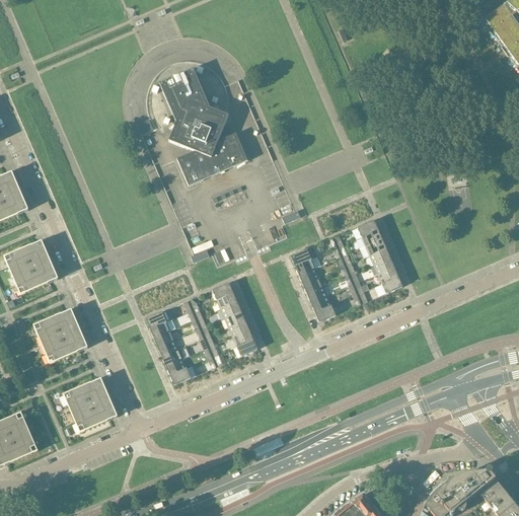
[(518,24),(512,14),(517,11),(518,12),(518,0),(507,0),(506,1),(485,17),(505,46),(509,52),(518,65),(518,24)]
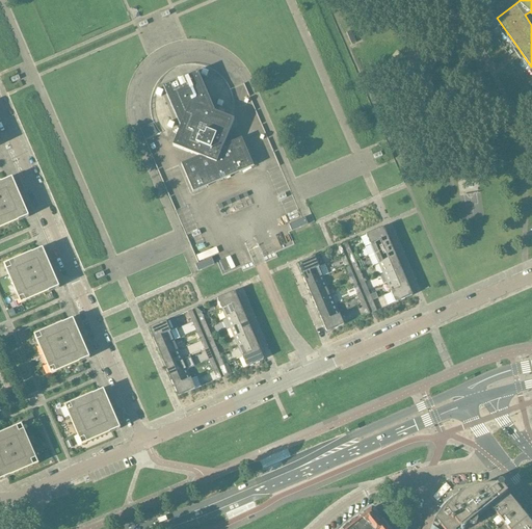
[(346,30),(351,42),(355,40),(351,28),(346,30)]
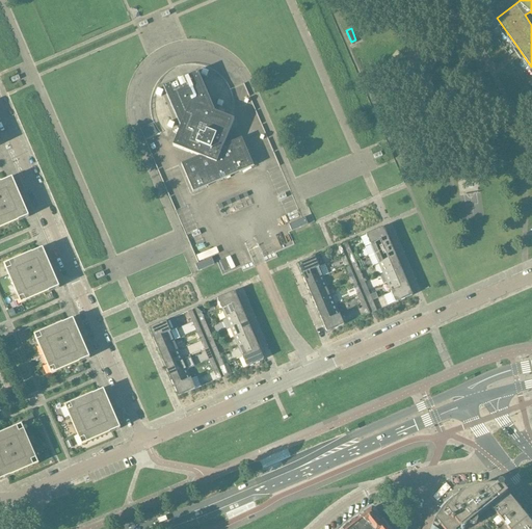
[(163,84),(180,124),(181,124),(179,128),(173,143),(198,154),(181,161),(193,189),(254,163),(241,135),(223,143),(234,116),(219,111),(214,109),(197,70),(163,84)]
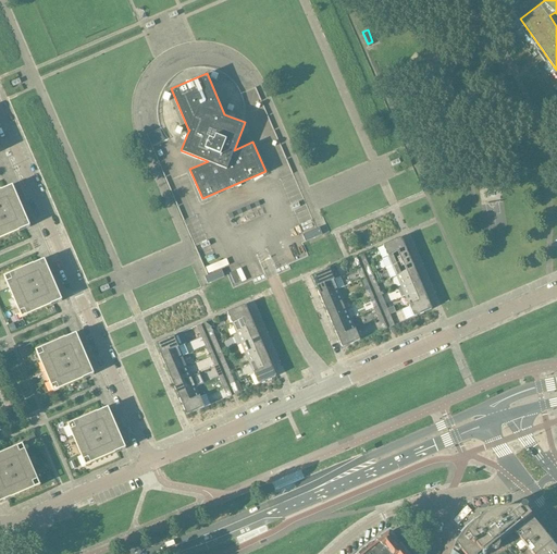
[(160,127),(148,132),(152,143),(164,137),(160,127)]
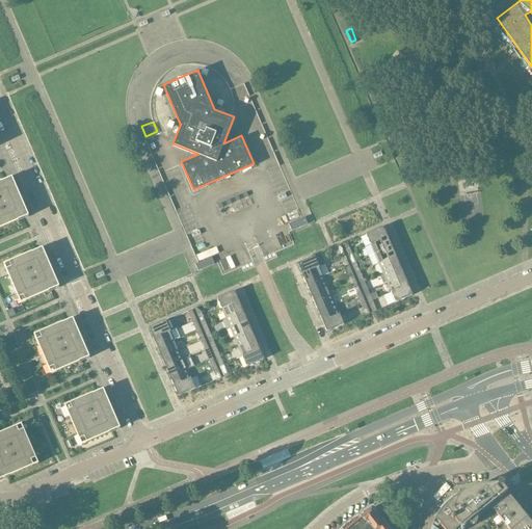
[(12,175),(4,179),(0,180),(0,226),(29,214),(12,175)]
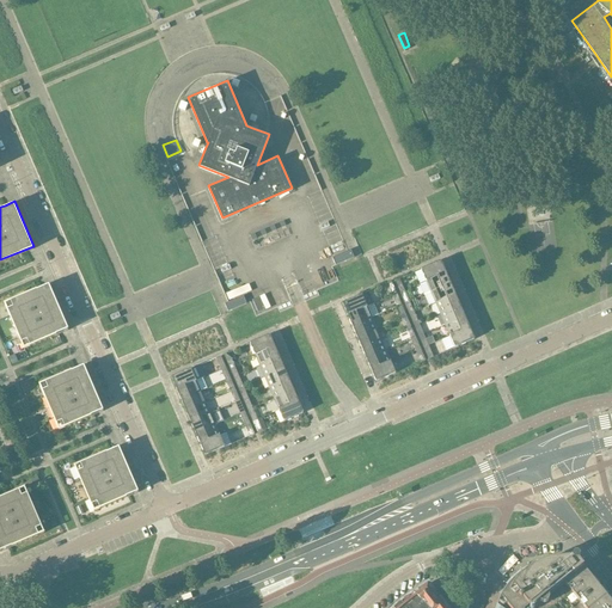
[(348,247),(332,255),(335,263),(354,255),(350,246),(348,247)]
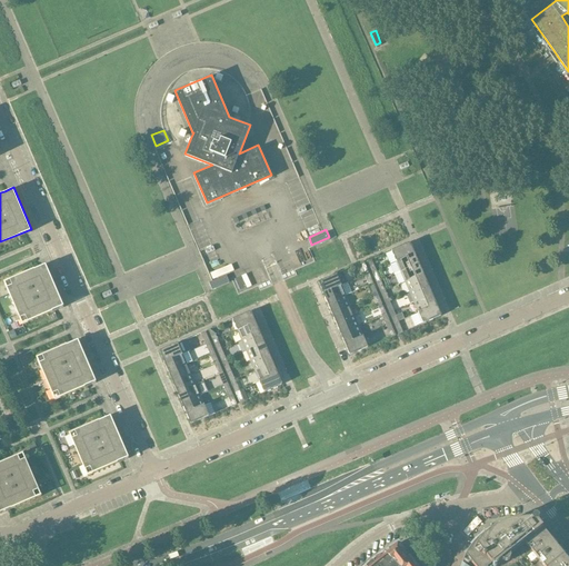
[(409,240),(391,248),(396,259),(415,251),(409,240)]
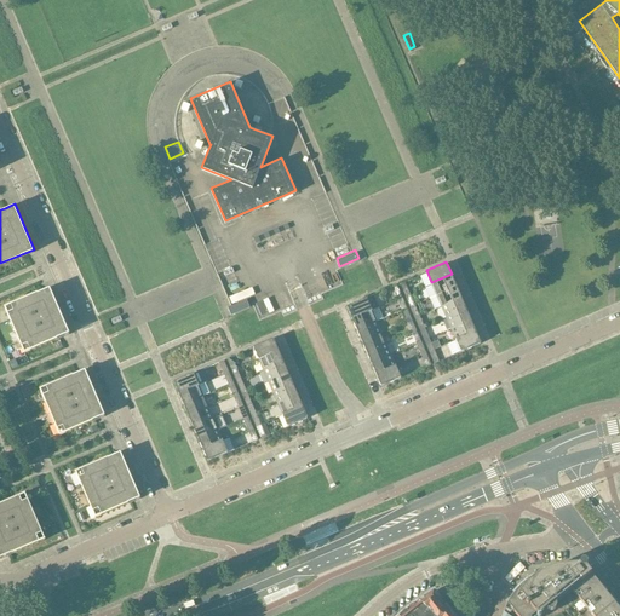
[(452,274),(431,282),(436,293),(457,285),(452,274)]
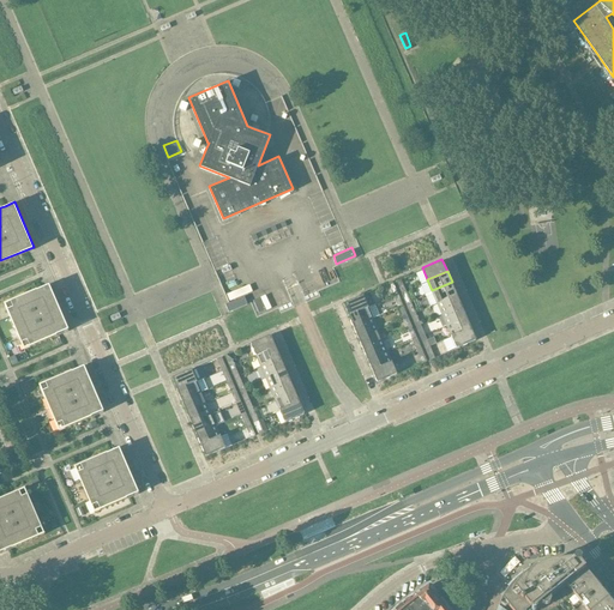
[(405,289),(403,283),(401,277),(396,279),(401,290),(405,289)]
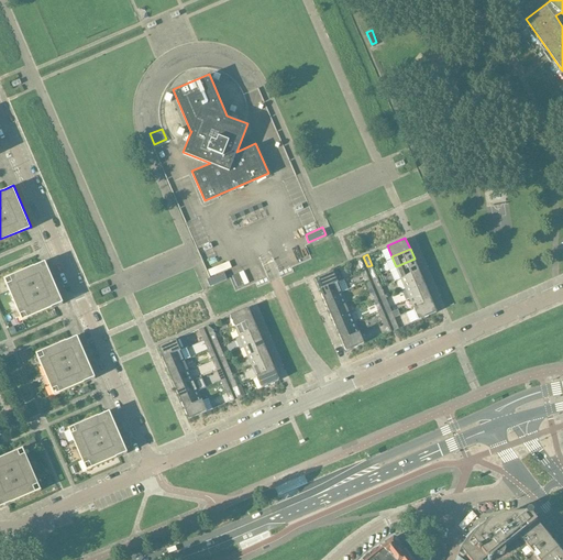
[(365,268),(363,263),(360,257),(356,260),(361,270),(365,268)]
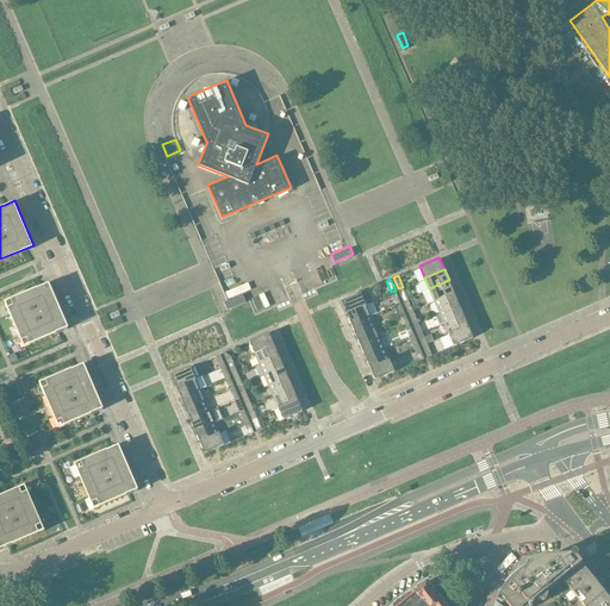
[(449,280),(429,288),(434,299),(453,291),(449,280)]
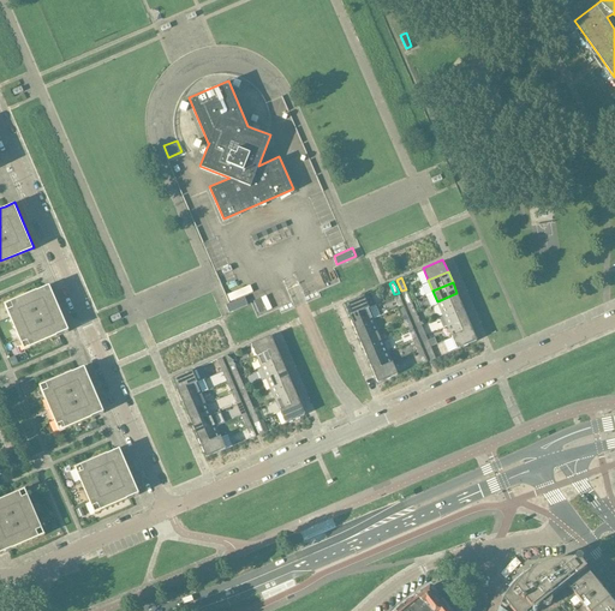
[(49,283),(41,287),(5,303),(24,348),(69,329),(49,283)]
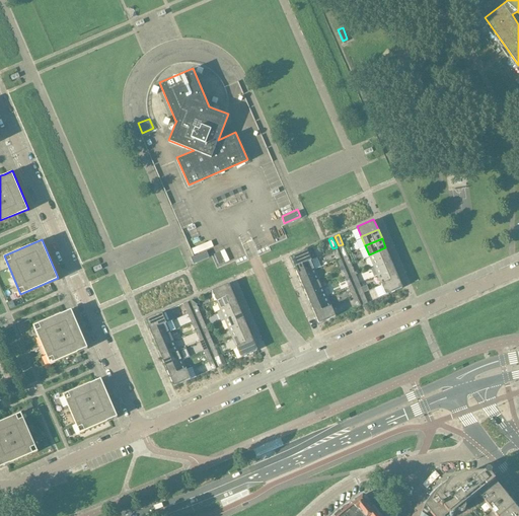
[(312,245),(290,255),(294,265),(311,258),(316,255),(312,245)]
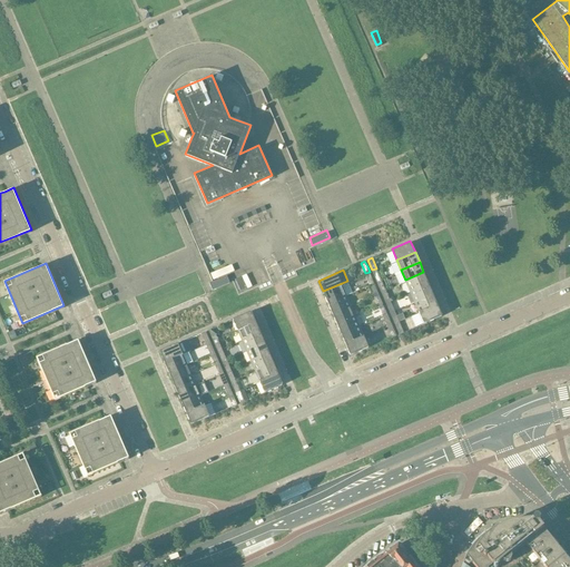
[(423,272),(405,280),(410,291),(428,282),(423,272)]
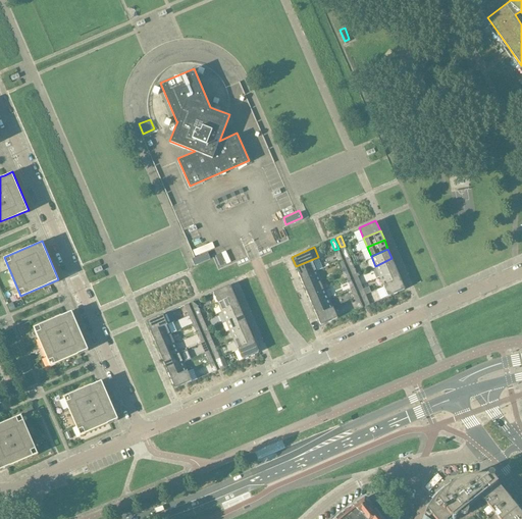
[(192,257),(195,263),(210,257),(207,250),(194,256),(192,257)]
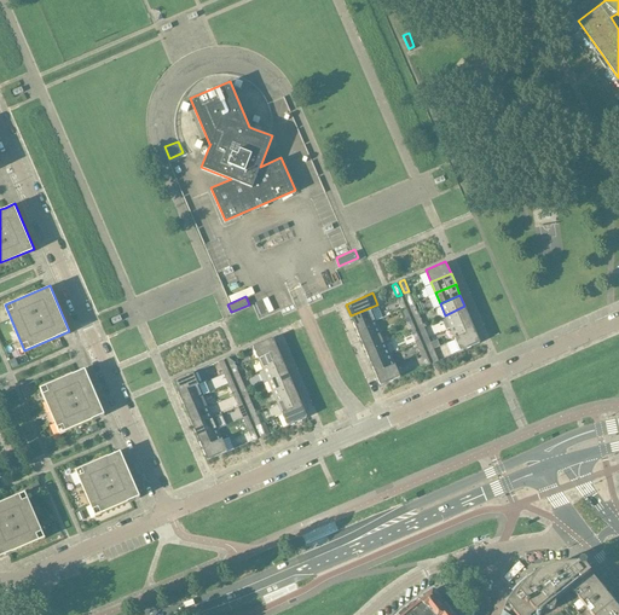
[(464,306),(445,315),(450,326),(469,318),(464,306)]
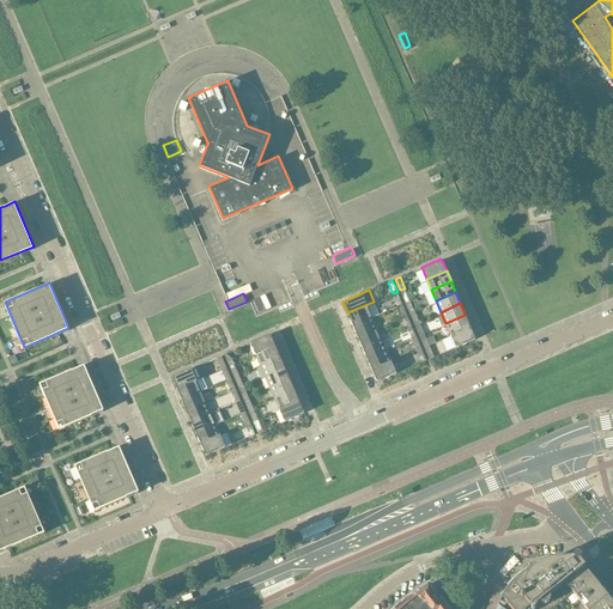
[(368,304),(347,312),(352,324),(372,316),(368,304)]
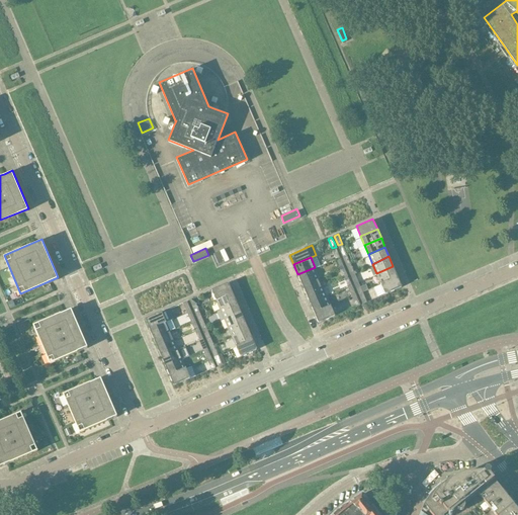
[(393,266),(376,273),(380,282),(397,275),(393,266)]
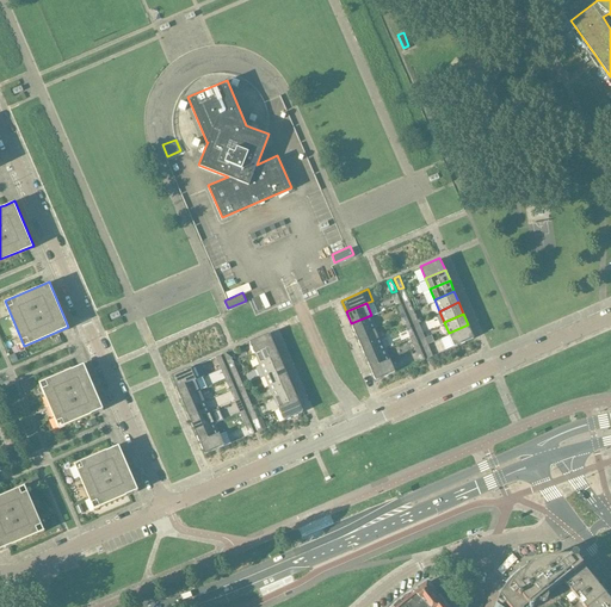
[(371,315),(351,323),(356,334),(376,326),(371,315)]
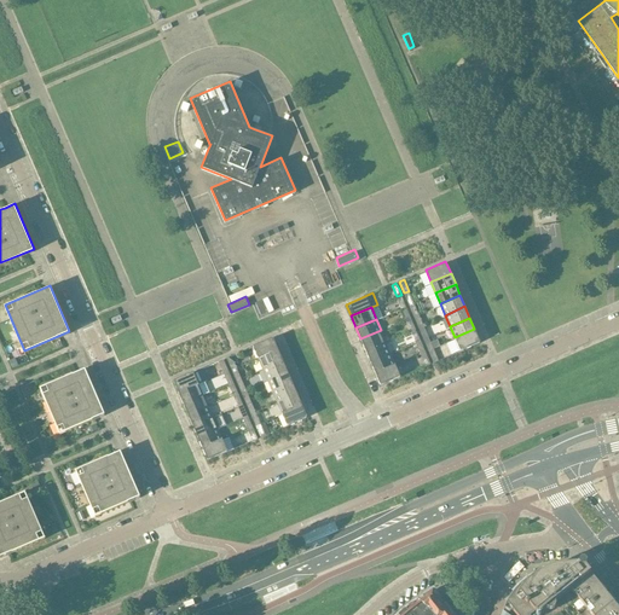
[(474,329),(455,337),(460,349),(480,341),(474,329)]
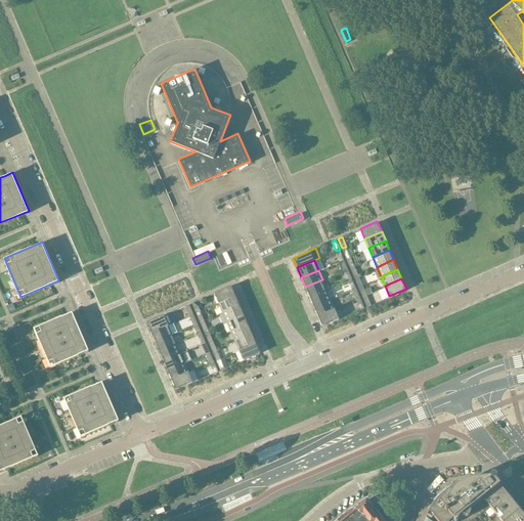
[(322,279),(305,287),(309,296),(326,289),(322,279)]
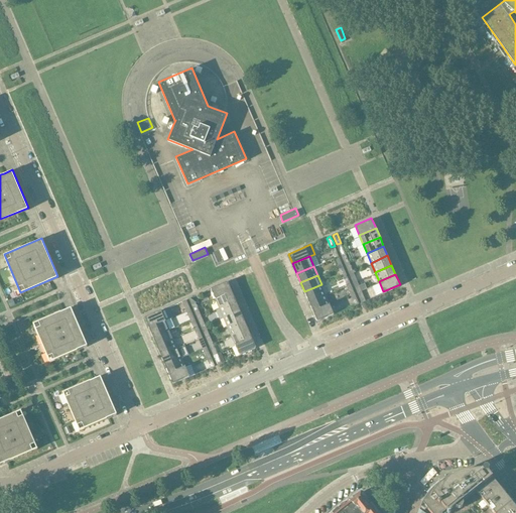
[(211,287),(215,297),(232,290),(227,280),(211,287)]
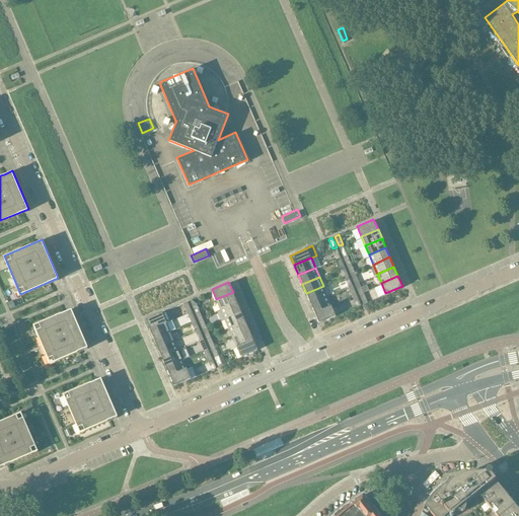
[(323,286),(306,293),(310,302),(327,295),(323,286)]
